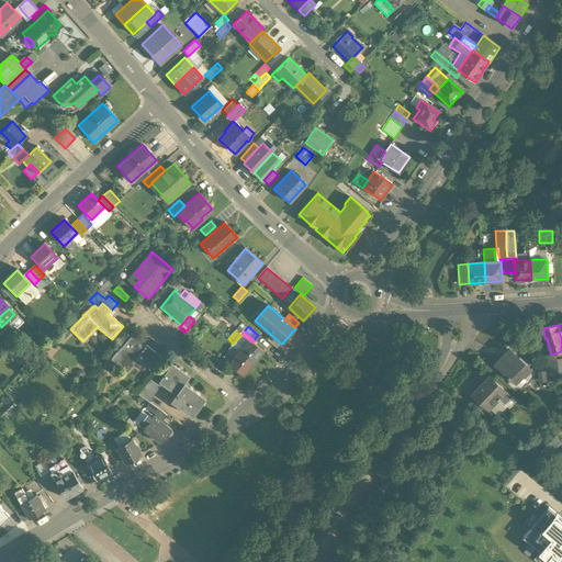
[(126,334),(117,344),(123,348),(131,338),(126,334)]
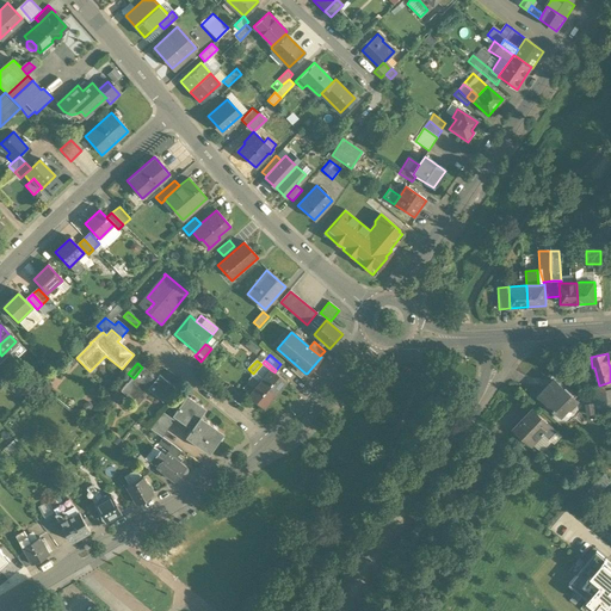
[(253,374),(252,376),(260,383),(271,370),(263,363),(261,364),(253,374)]
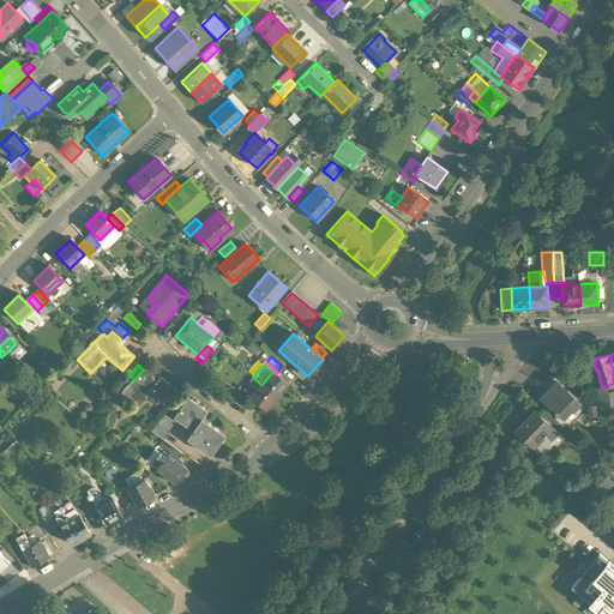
[(307,375),(296,366),(292,372),(302,380),(307,375)]
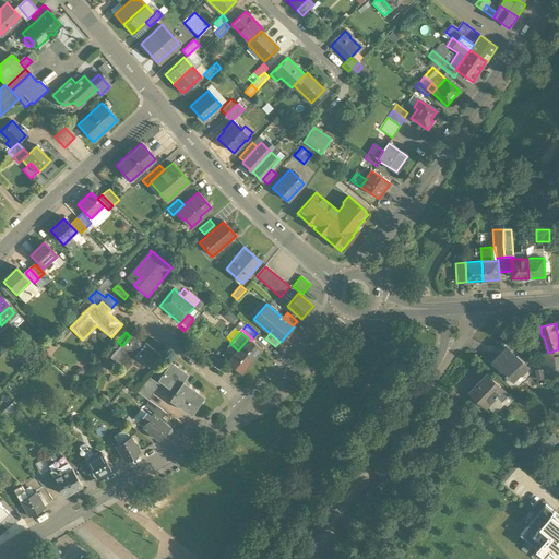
[(140,341),(132,334),(130,336),(122,346),(111,358),(119,366),(120,367),(126,371),(138,358),(149,368),(158,355),(145,344),(142,348),(138,344),(140,341)]
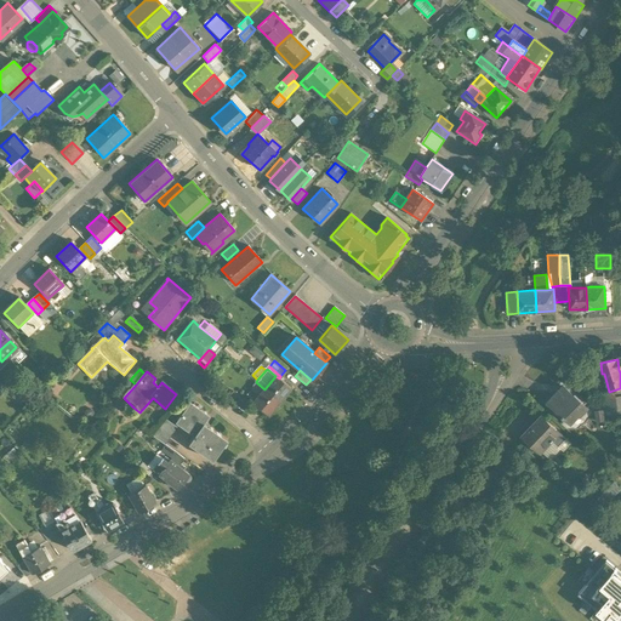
[(279,379),(275,376),(265,389),(279,402),(290,388),(279,379)]
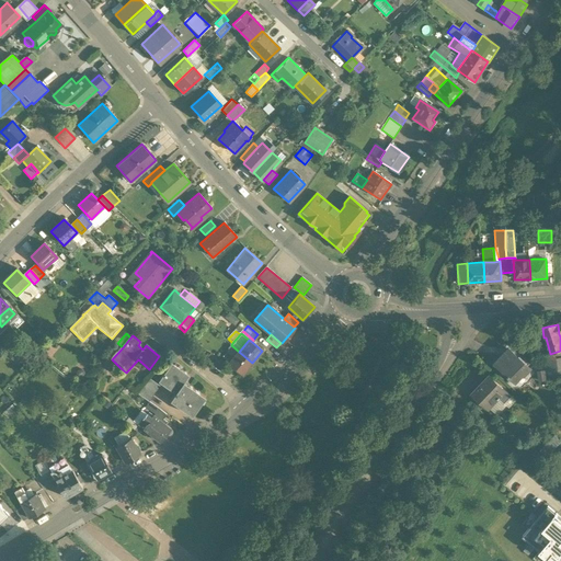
[(560,351),(550,354),(542,356),(545,366),(545,369),(547,380),(560,378),(560,351)]
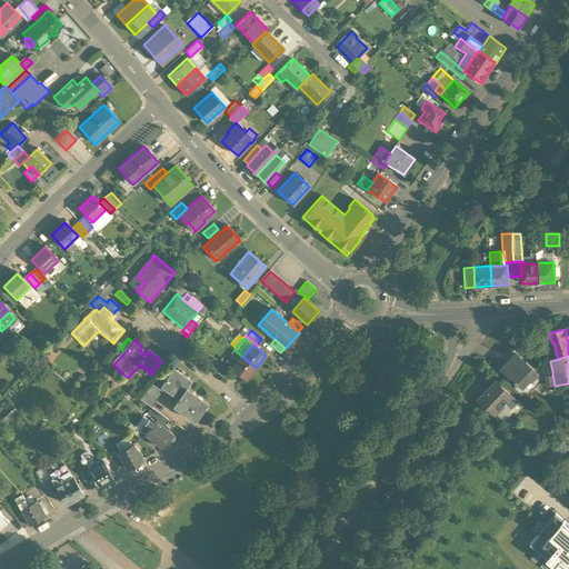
[(256,368),(242,357),(232,369),(246,381),(256,368)]
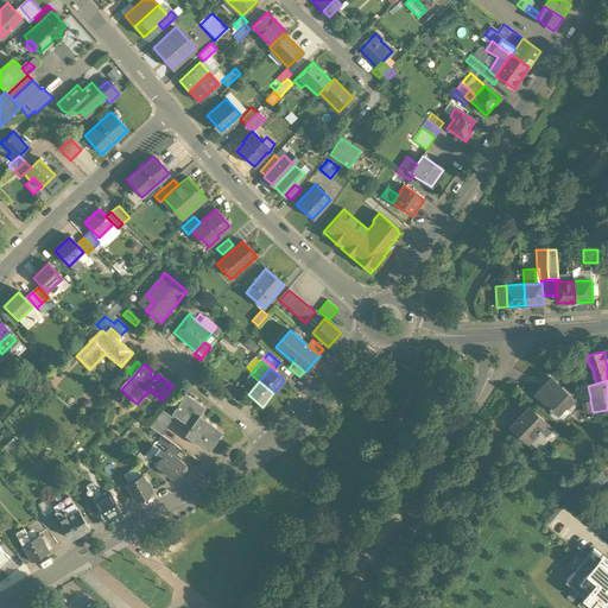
[(574,399),(553,381),(539,397),(551,407),(550,409),(551,410),(552,409),(559,415),(565,407),(567,409),(574,399)]
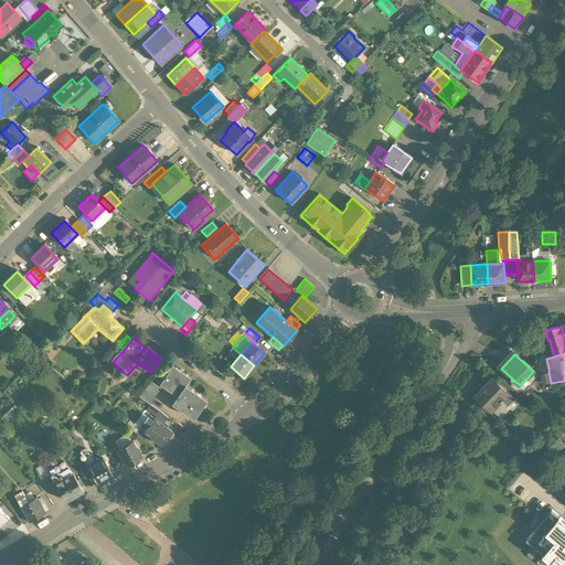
[(227,372),(217,363),(213,369),(223,377),(227,372)]
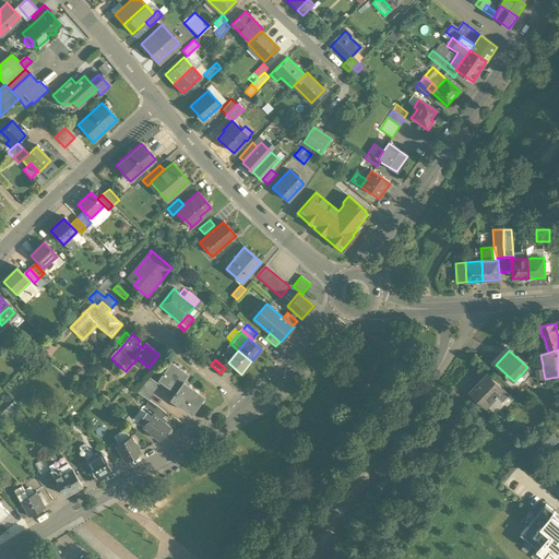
[(188,376),(170,364),(158,381),(175,393),(169,401),(191,415),(203,397),(182,382),(188,376)]
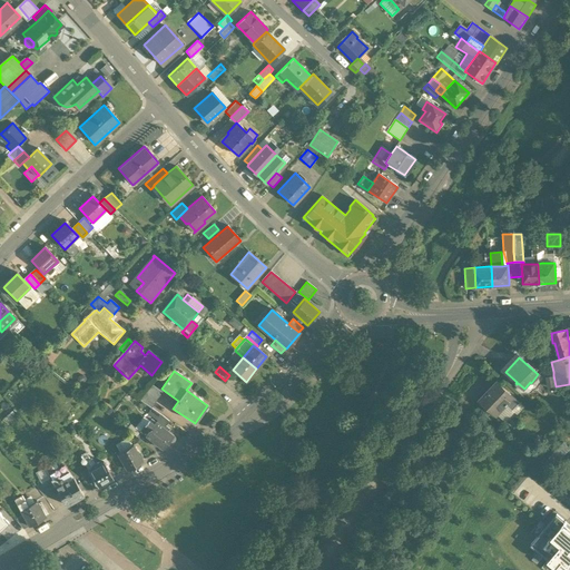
[(544,377),(544,389),(556,386),(553,375),(544,377)]
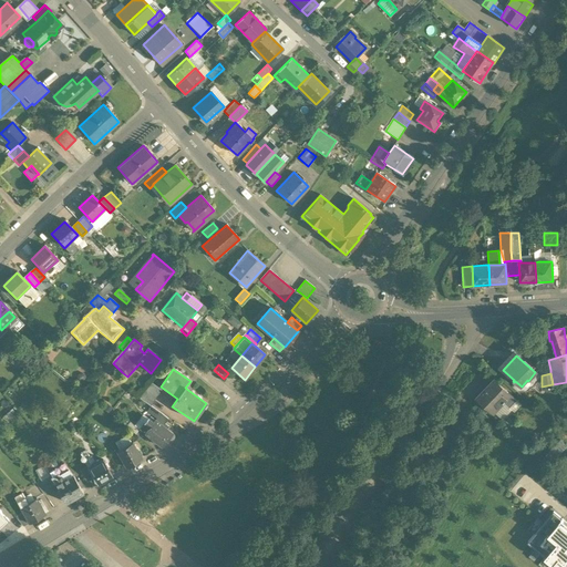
[(515,401),(493,380),(476,398),(485,406),(486,405),(494,413),(500,408),(498,408),(502,403),(508,409),(515,401)]
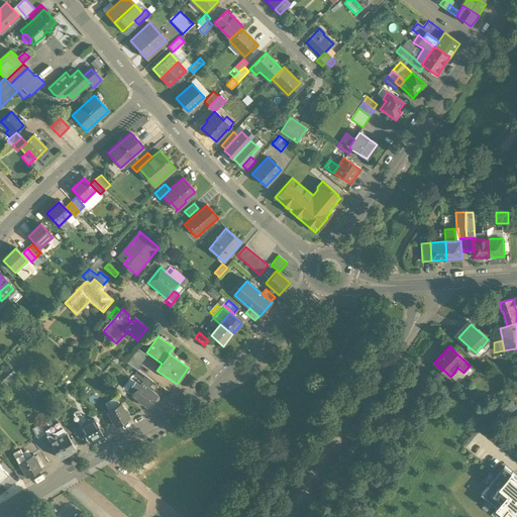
[(146,356),(137,350),(126,364),(135,370),(146,356)]
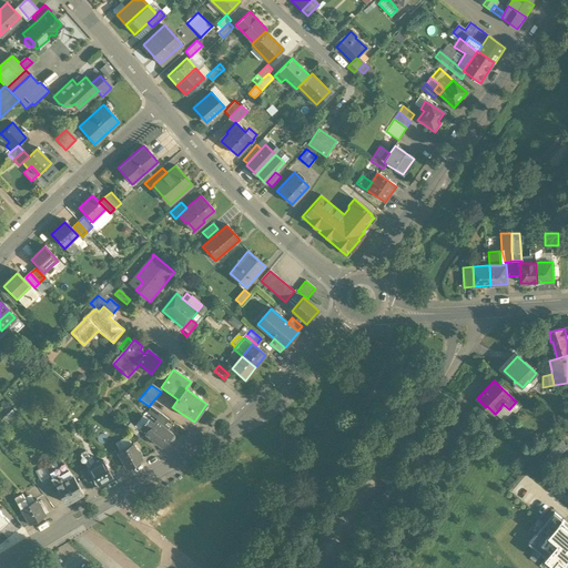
[(162,415),(151,408),(146,413),(158,421),(159,419),(162,415)]
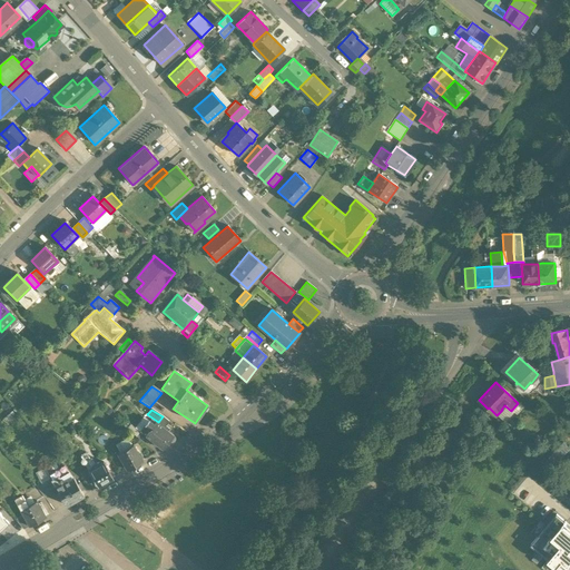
[(10,413),(3,421),(8,426),(16,418),(10,413)]
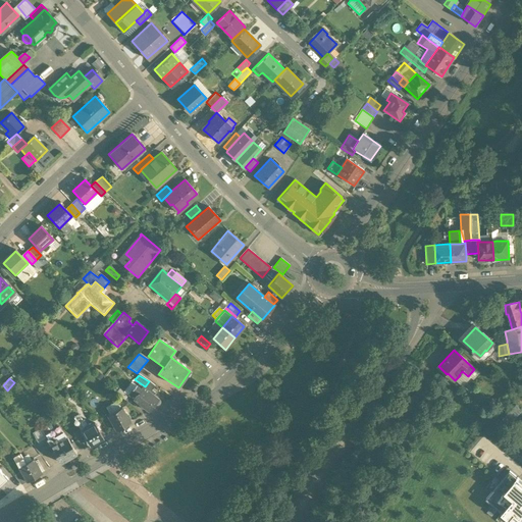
[(155,386),(149,381),(146,385),(152,390),(155,386)]
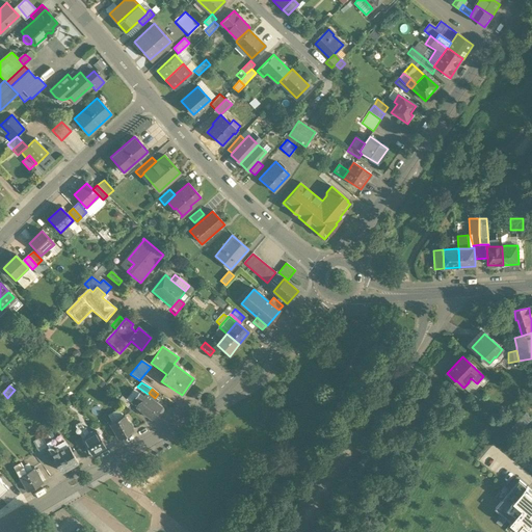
[(143,397),(139,393),(135,398),(136,398),(131,404),(135,407),(143,397)]
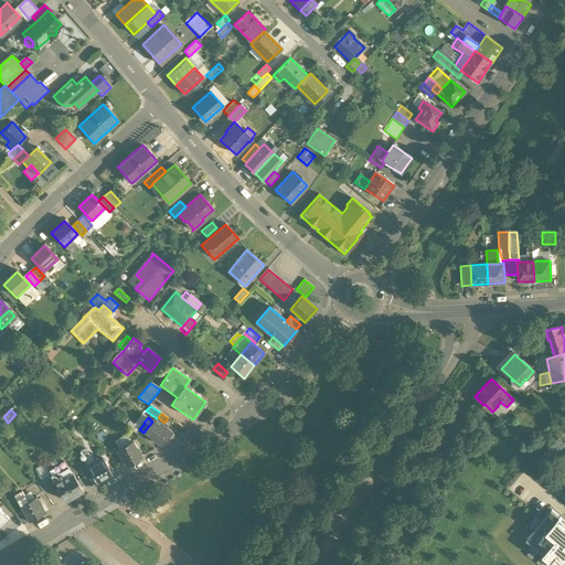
[(164,423),(158,417),(157,418),(156,419),(167,428),(168,426),(164,423)]
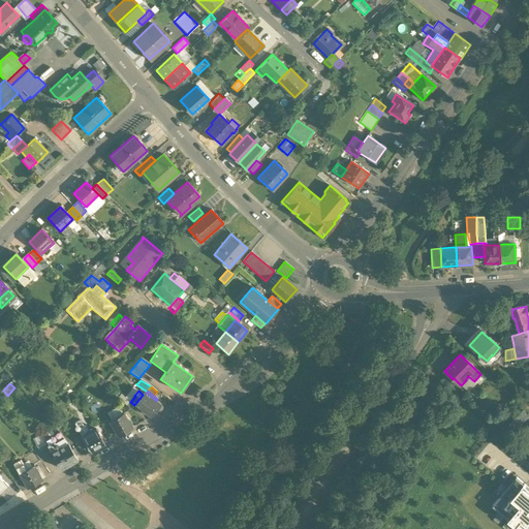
[(146,393),(145,393),(143,395),(134,405),(151,418),(157,410),(158,411),(159,411),(161,411),(162,410),(162,408),(162,407),(162,406),(156,401),(146,393)]
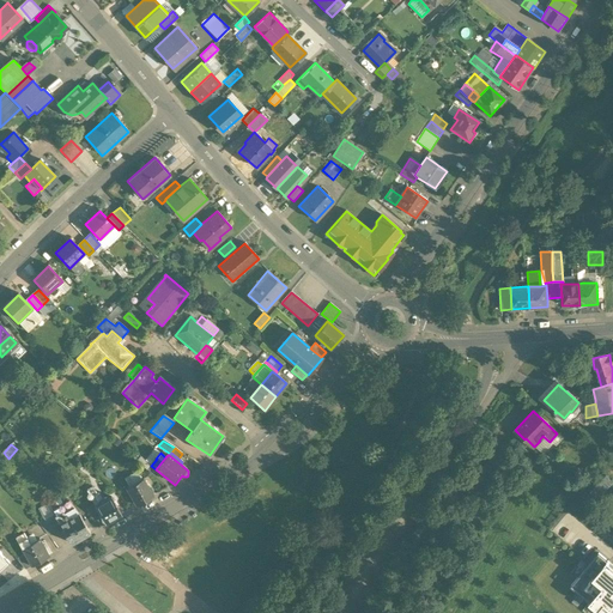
[(151,466),(140,457),(137,462),(146,471),(151,466)]
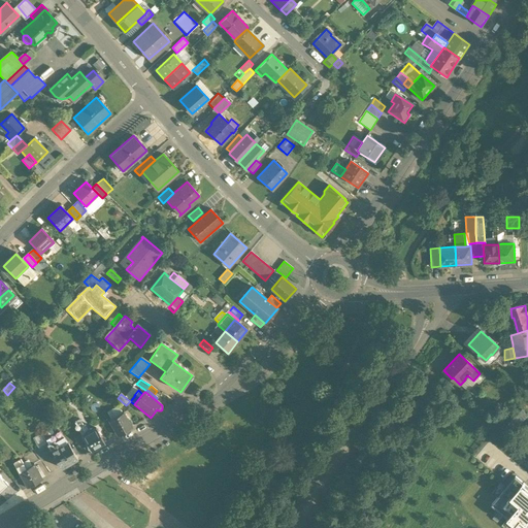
[(123,413),(108,421),(118,436),(132,428),(123,413)]
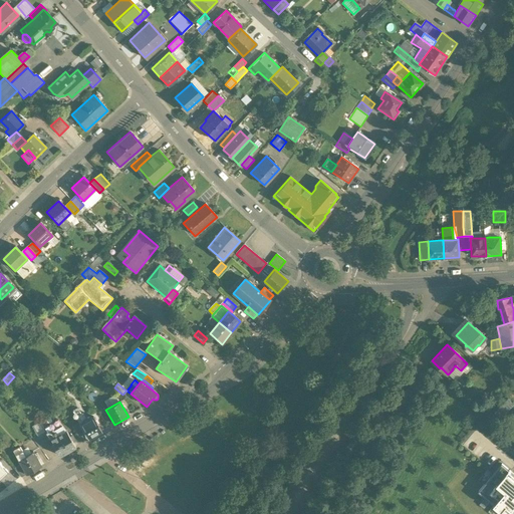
[(77,409),(72,412),(78,423),(79,425),(82,423),(78,416),(81,415),(77,409)]
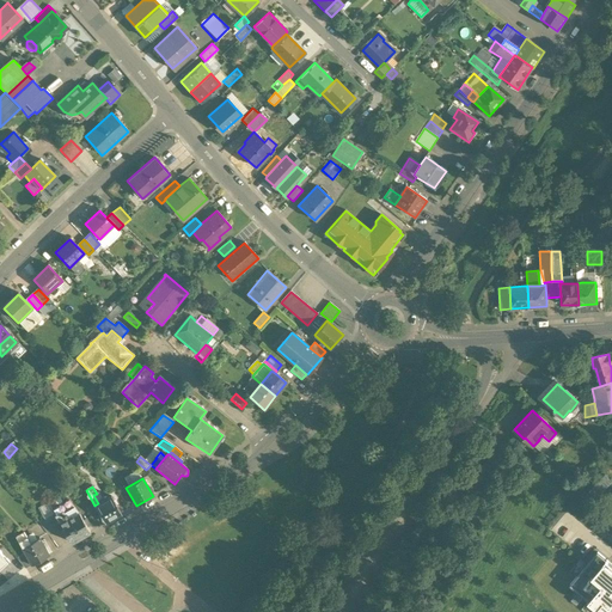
[(136,506),(126,488),(120,491),(130,509),(136,506)]
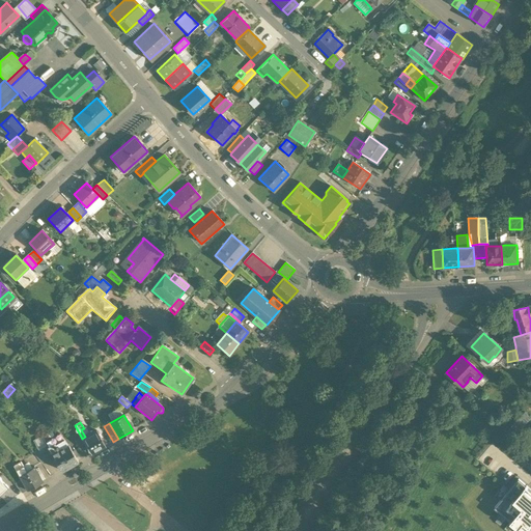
[(85,437),(82,439),(91,454),(105,446),(96,430),(88,436),(85,437)]
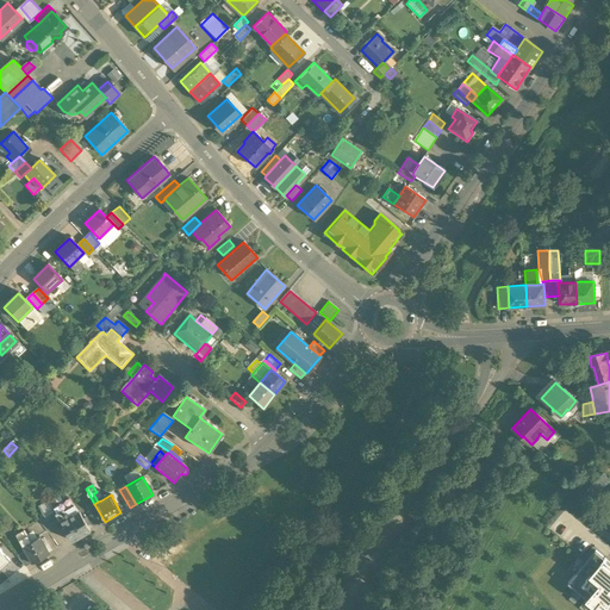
[(51,509),(57,505),(53,497),(36,506),(42,518),(53,512),(51,509)]
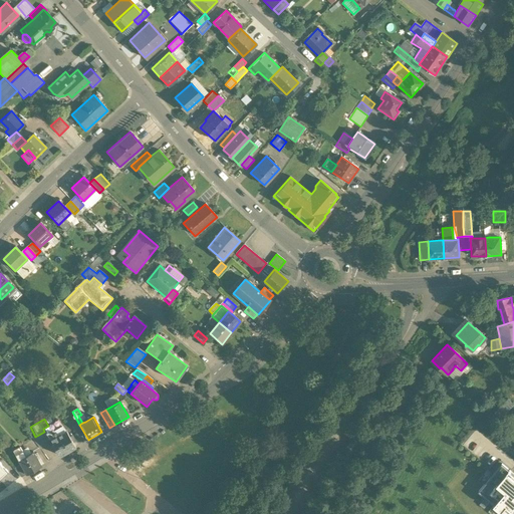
[(48,426),(43,429),(44,432),(51,443),(58,457),(75,447),(66,431),(58,420),(48,426)]
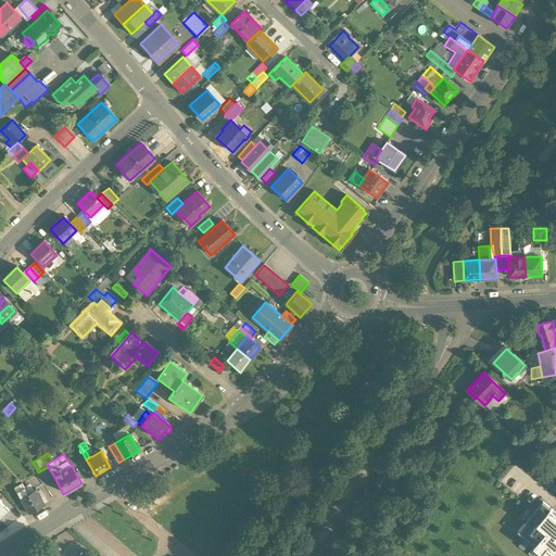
[(86,459),(85,457),(76,463),(90,479),(96,476),(86,459)]
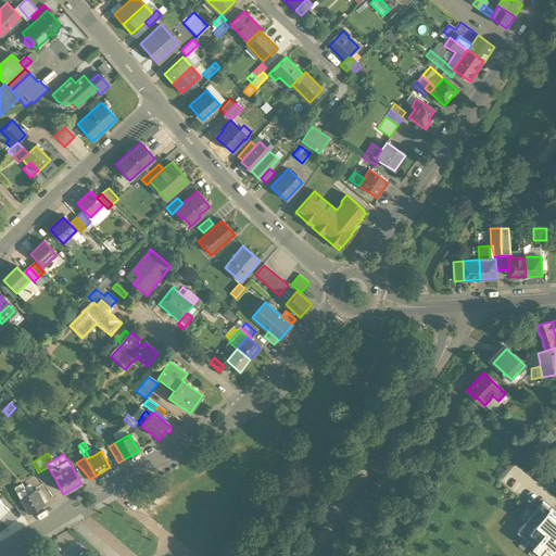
[(38,472),(35,475),(43,485),(55,479),(48,467),(38,472)]
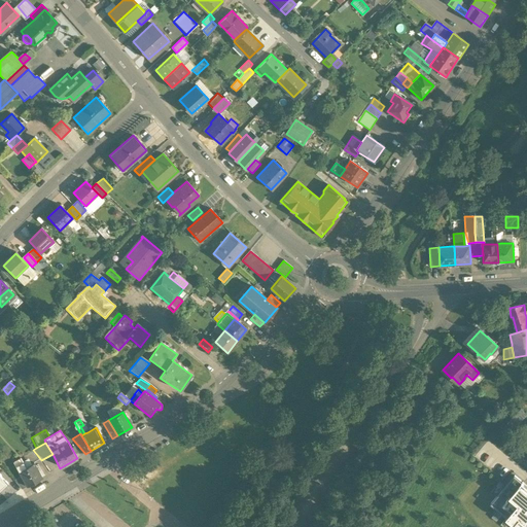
[(21,477),(27,487),(42,479),(34,463),(26,468),(21,458),(13,462),(21,477)]
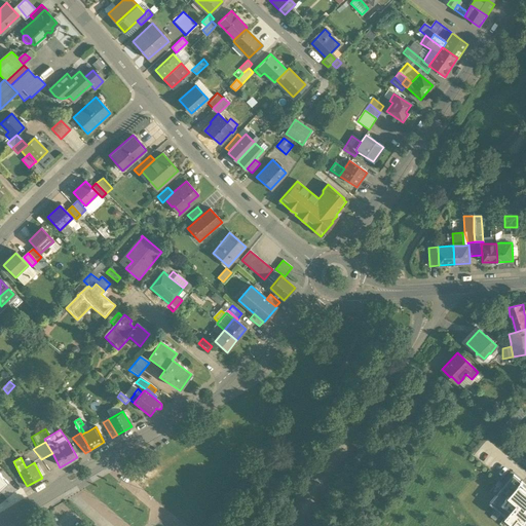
[(14,480),(9,475),(21,489),(27,486),(21,476),(14,480)]
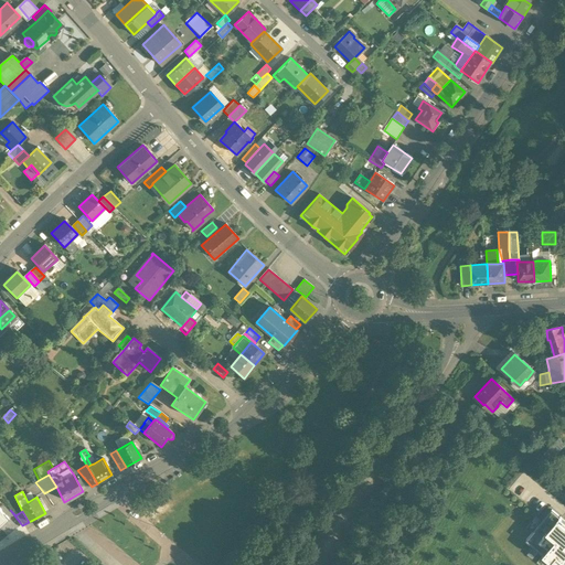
[(564,564),(564,521),(552,510),(525,541),(554,564),(564,564)]
